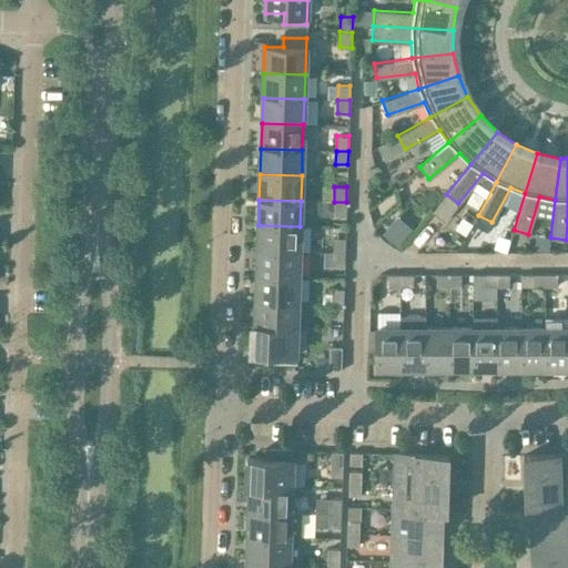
[(346,215),(346,202),(334,202),(334,215),(346,215)]
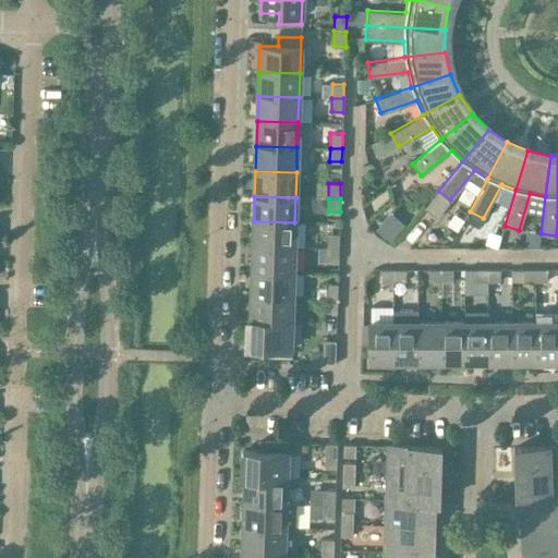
[(293,247),(294,222),(254,221),(253,246),(293,247)]
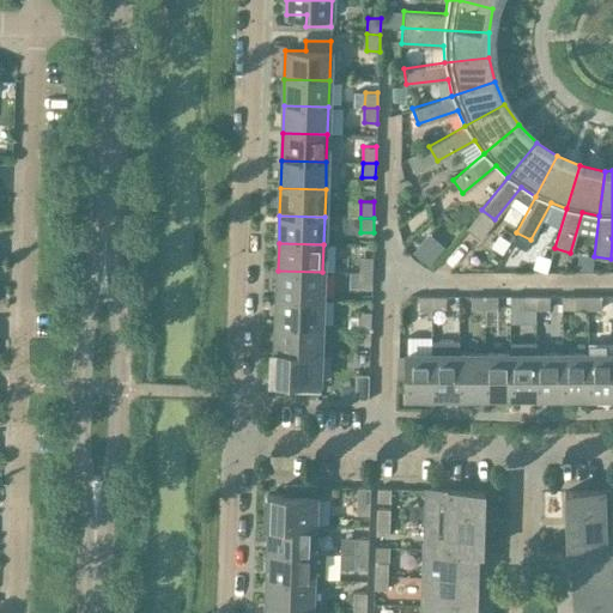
[(371,273),(372,256),(359,256),(358,272),(371,273)]
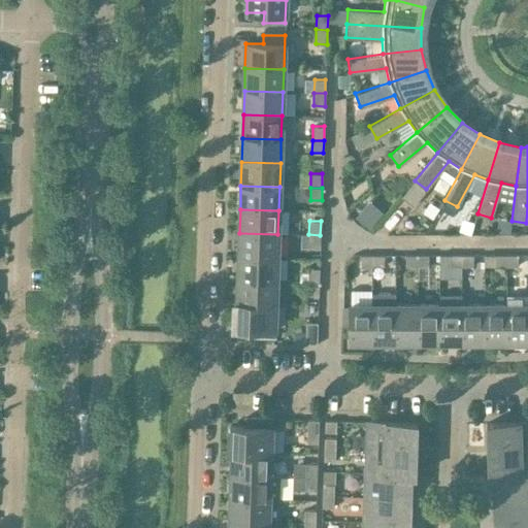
[(276,257),(277,234),(239,233),(238,257),(276,257)]
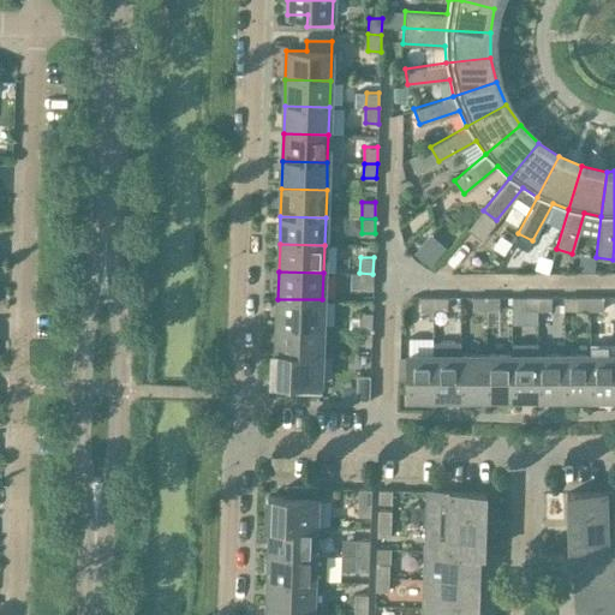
[(372,288),(372,274),(359,273),(359,288),(372,288)]
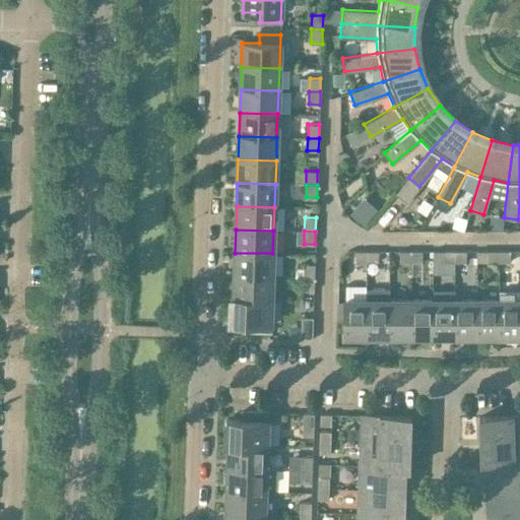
[(367,262),(367,251),(355,251),(355,262),(367,262)]
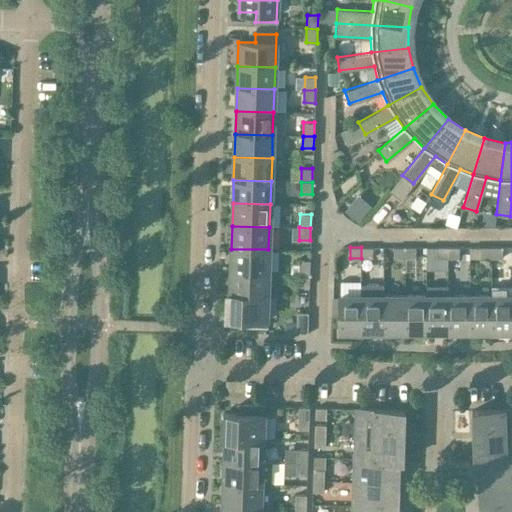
[(372,258),(372,247),(361,247),(361,258),(372,258)]
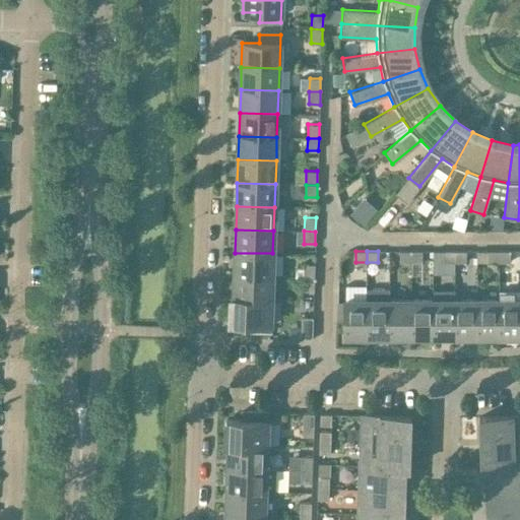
[(410,262),(410,251),(399,251),(399,262),(410,262)]
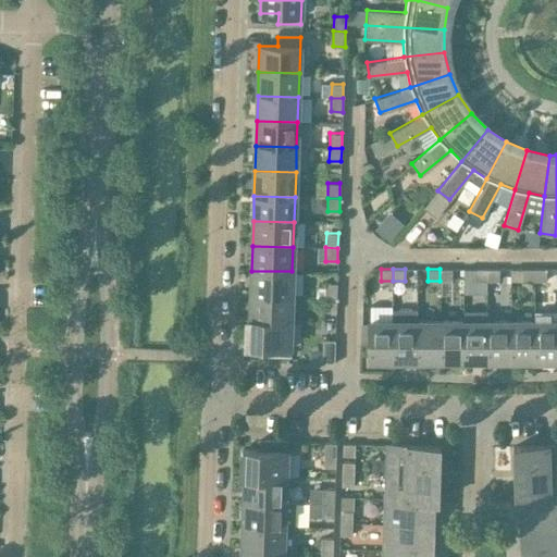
[(452,281),(452,269),(440,269),(440,281),(452,281)]
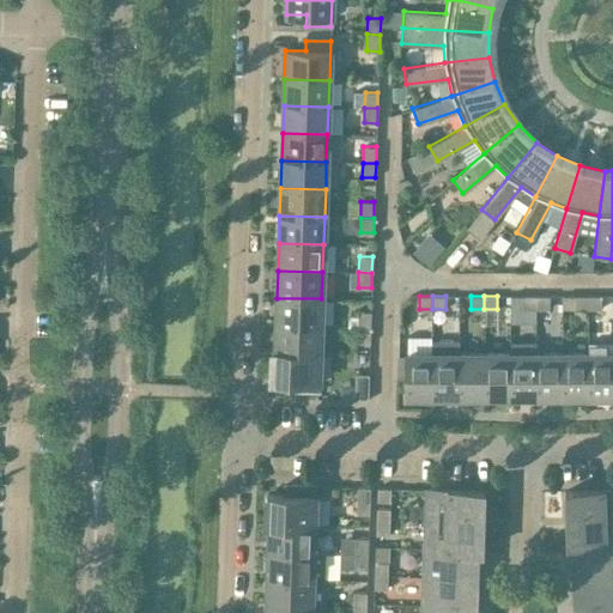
[(535,309),(535,296),(522,296),(522,309),(535,309)]
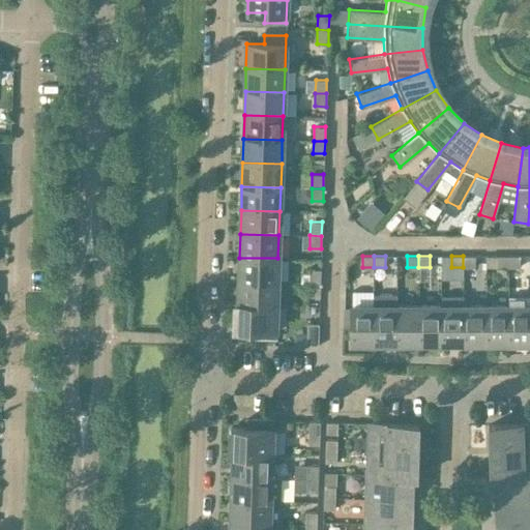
[(474,267),(474,256),(463,256),(463,267),(474,267)]
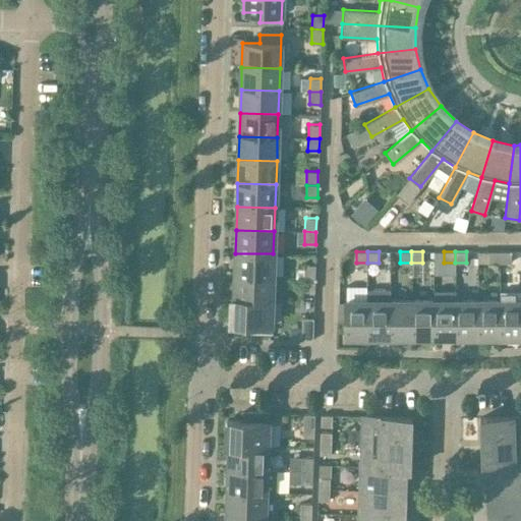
[(500,263),(500,251),(488,251),(488,263),(500,263)]
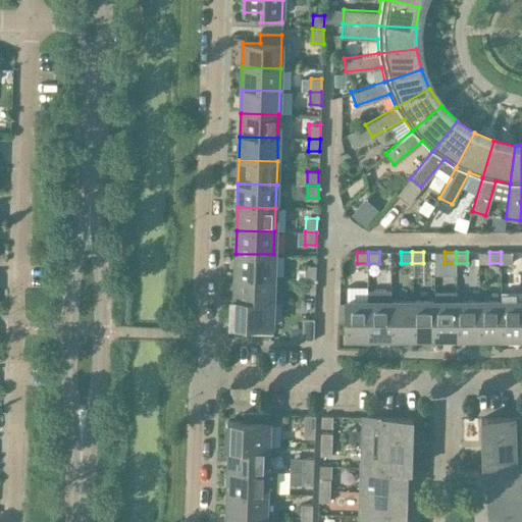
[(512,263),(512,252),(501,252),(501,263),(512,263)]
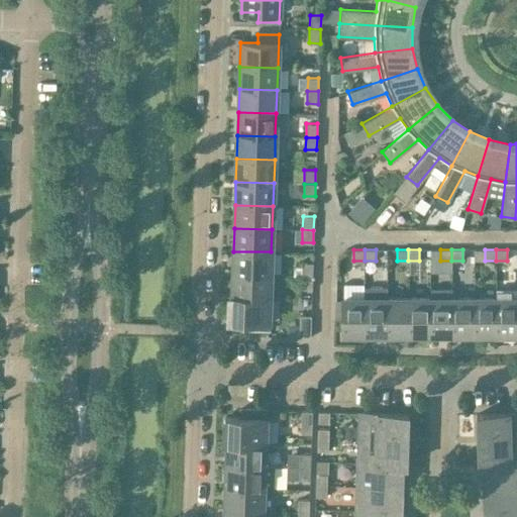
[(271,275),(271,251),(233,251),(232,274),(271,275)]
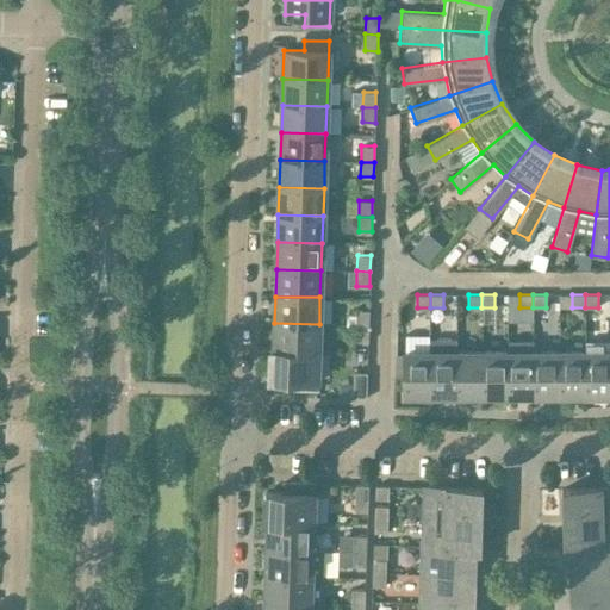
[(368,325),(368,310),(355,310),(355,325),(368,325)]
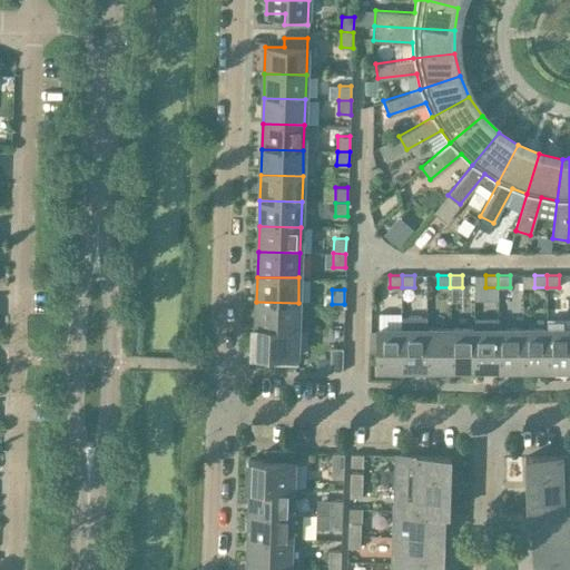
[(297,328),(298,303),(256,302),(256,324),(252,324),(252,327),(297,328)]
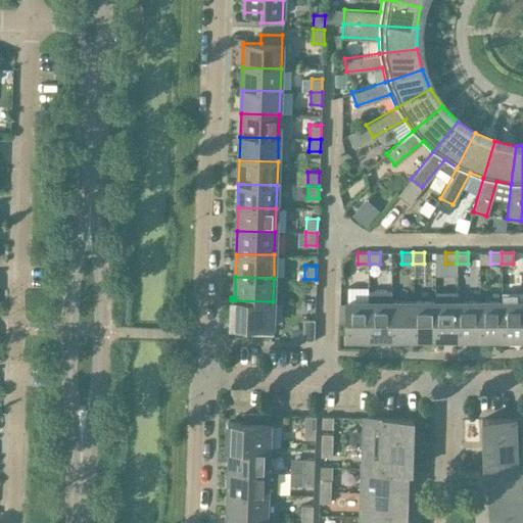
[(315,292),(316,279),(304,279),(304,292),(315,292)]
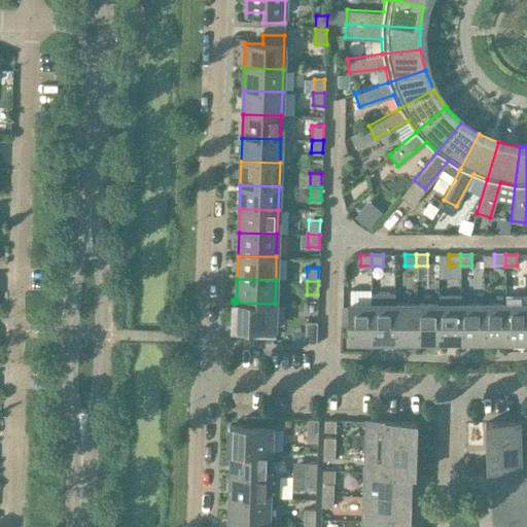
[(393,304),(393,292),(372,292),(372,304),(372,340),(393,340),(393,304)]
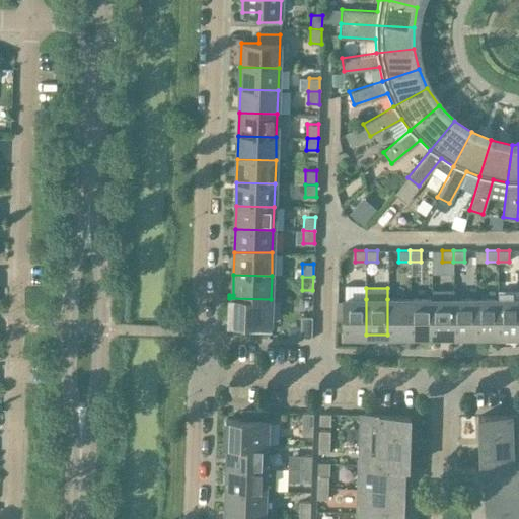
[(453,335),(453,299),(453,289),(431,289),(431,299),(432,335),(453,335)]
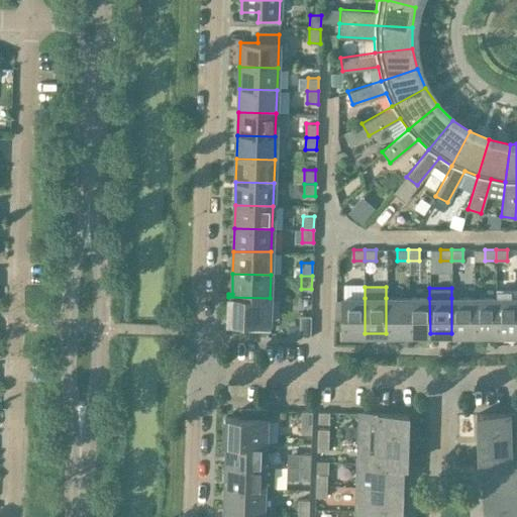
[(516,333),(516,289),(495,289),(495,298),(495,333),(516,333)]
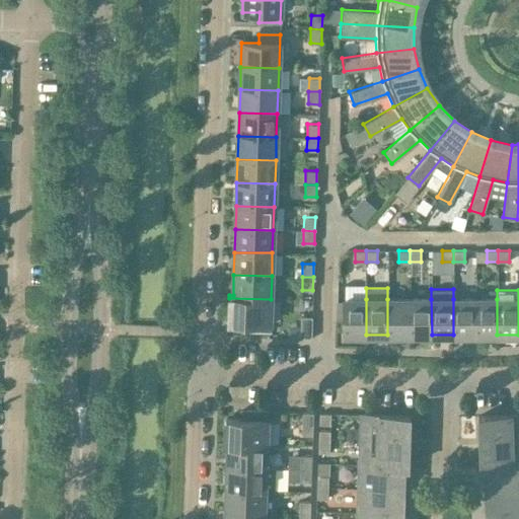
[(270,330),(271,299),(229,298),(228,321),(248,321),(248,330),(270,330)]
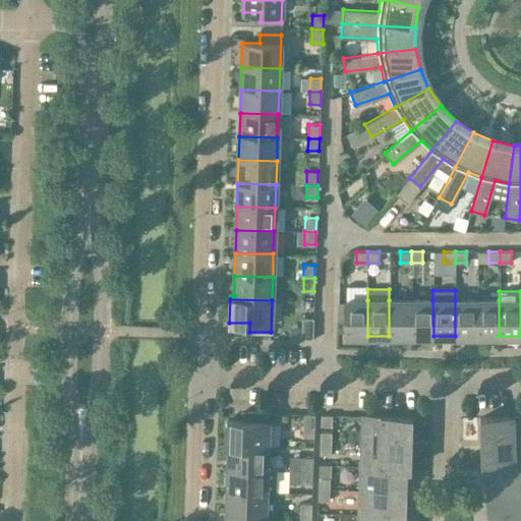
[(367,336),(367,300),(344,300),(344,336),(367,336)]
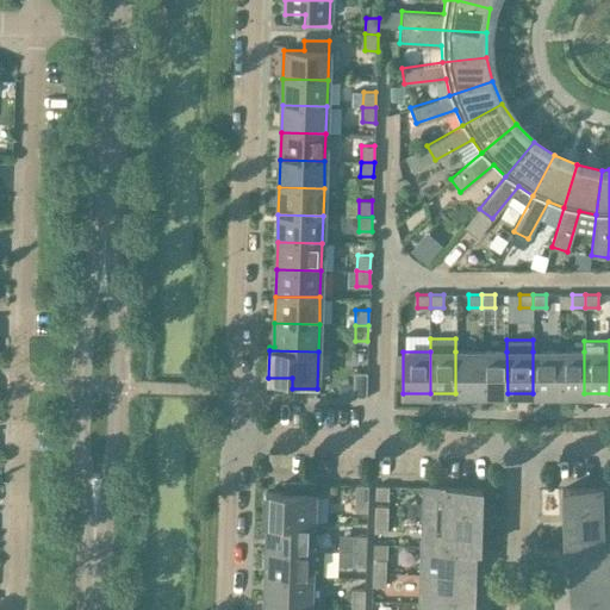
[(481,393),(481,352),(455,352),(455,393),(481,393)]
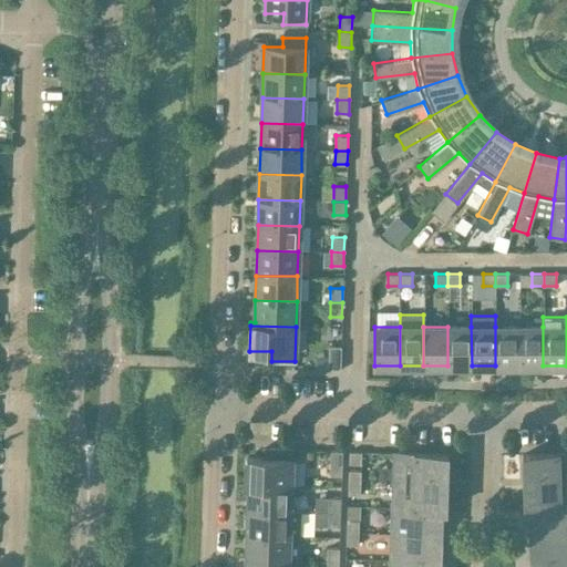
[(472,366),(471,327),(447,327),(447,366),(472,366)]
